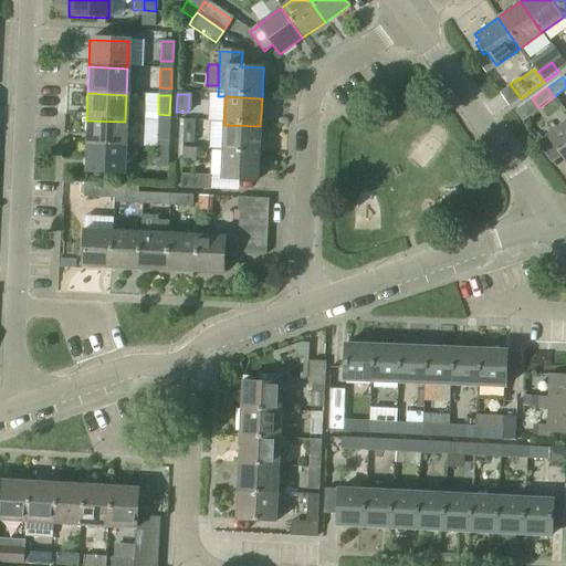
[(86,121),(85,146),(124,147),(125,122),(86,121)]
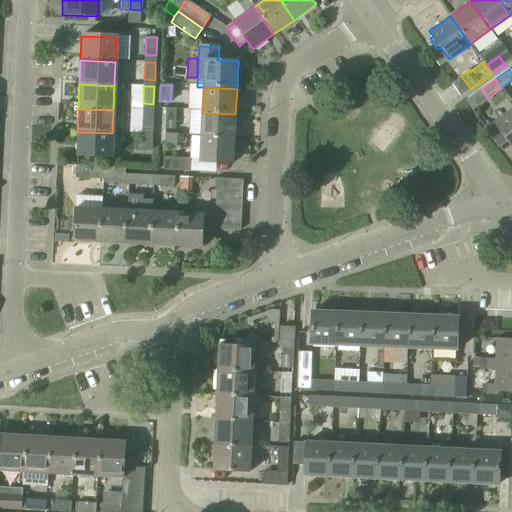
[(511,109),(494,122),(511,147),(511,109)]
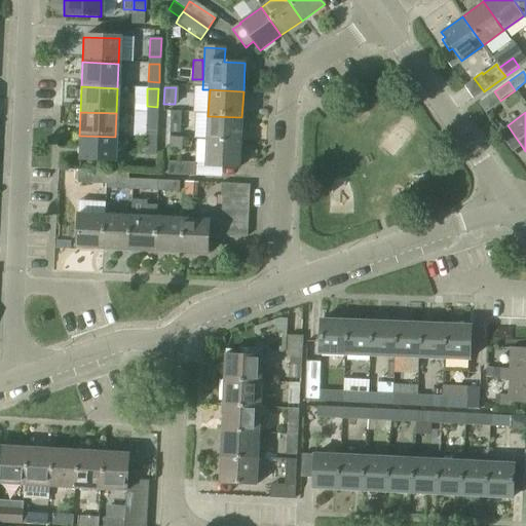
[(146,130),(156,132),(157,113),(146,113),(146,130)]
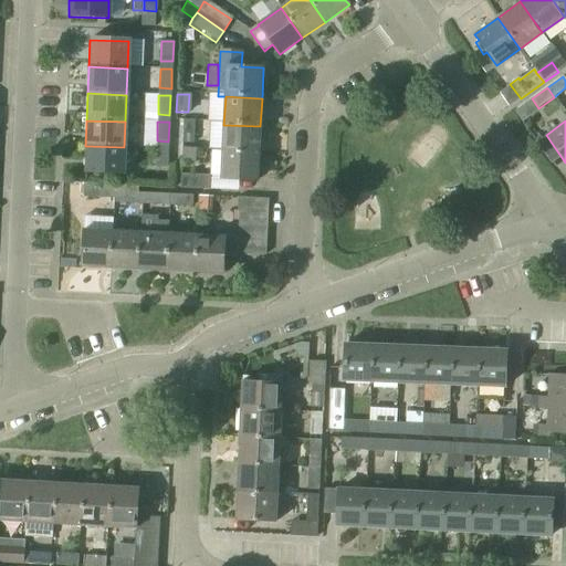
[(195,123),(184,123),(182,143),(194,144),(195,123)]
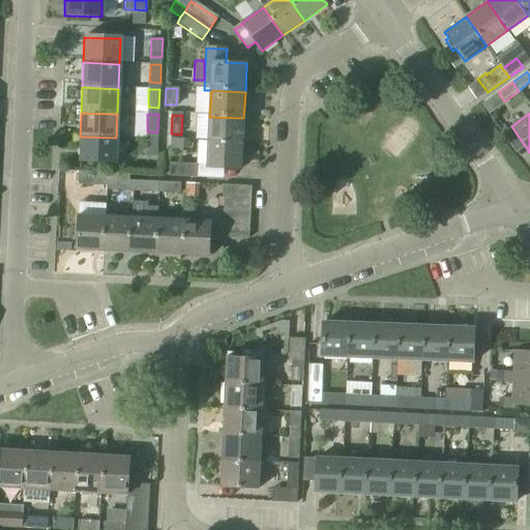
[(209,117),(208,143),(242,145),(243,118),(209,117)]
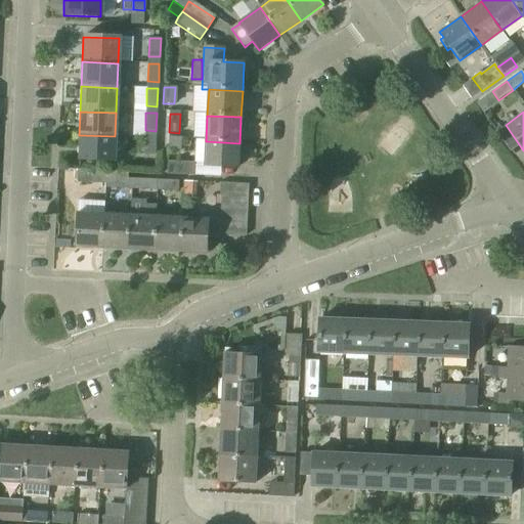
[(115,136),(79,135),(78,161),(114,162),(115,136)]
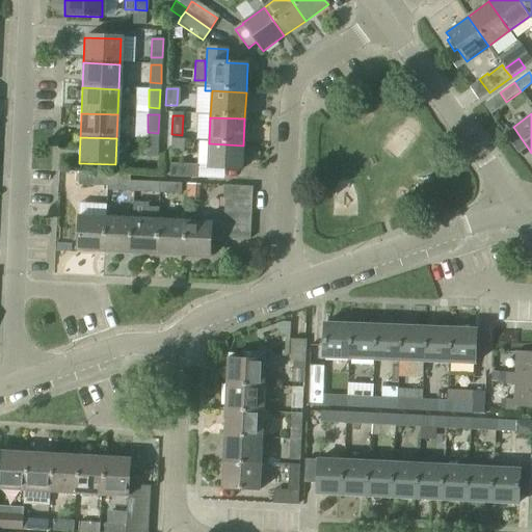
[(145,157),(157,157),(158,139),(147,138),(145,157)]
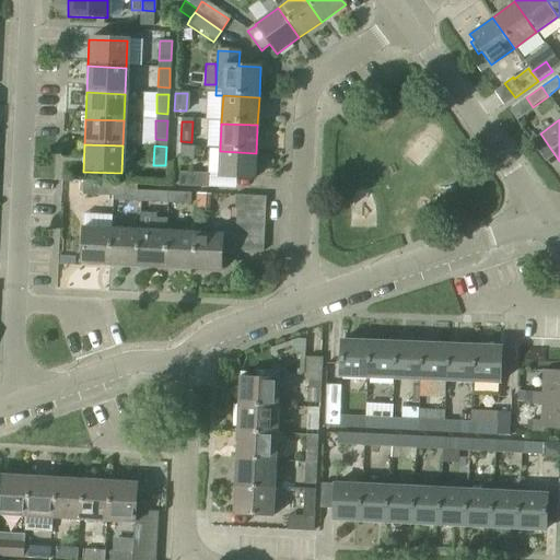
[(256,153),(220,151),(219,177),(255,179),(256,153)]
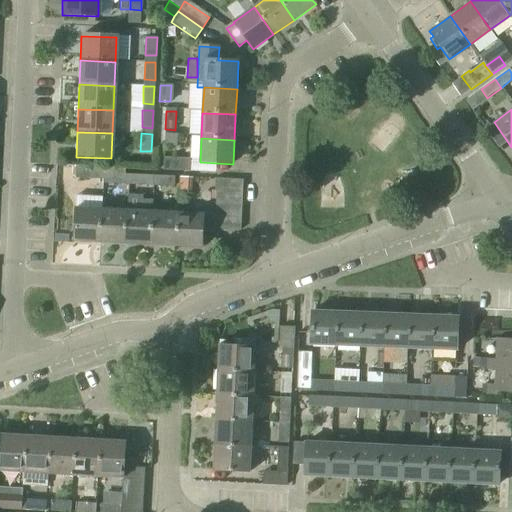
[(163,157),(163,170),(191,172),(191,158),(163,157)]
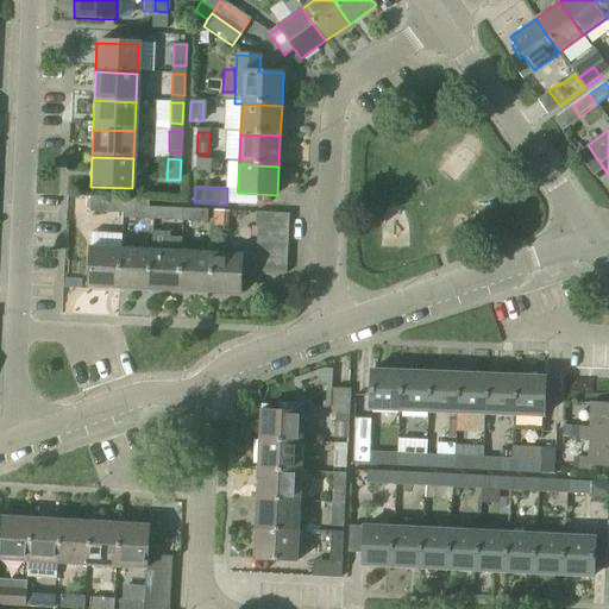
[(88,214),(123,217),(123,206),(124,201),(88,200),(88,214)]
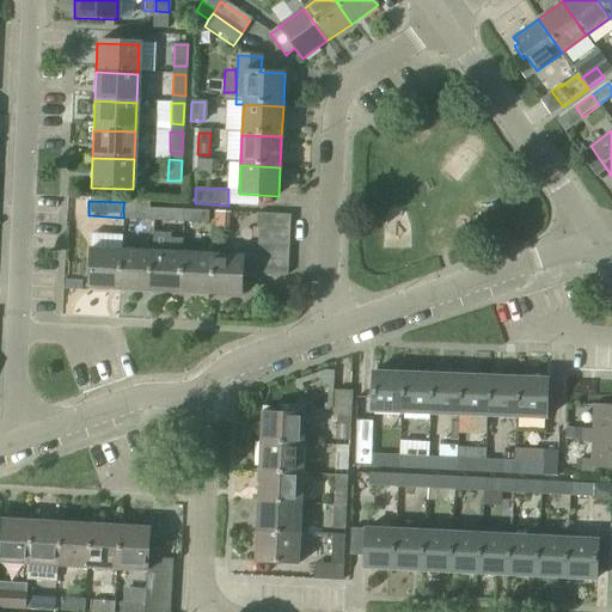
[(123,219),(148,220),(148,208),(123,207),(123,218),(123,219)]
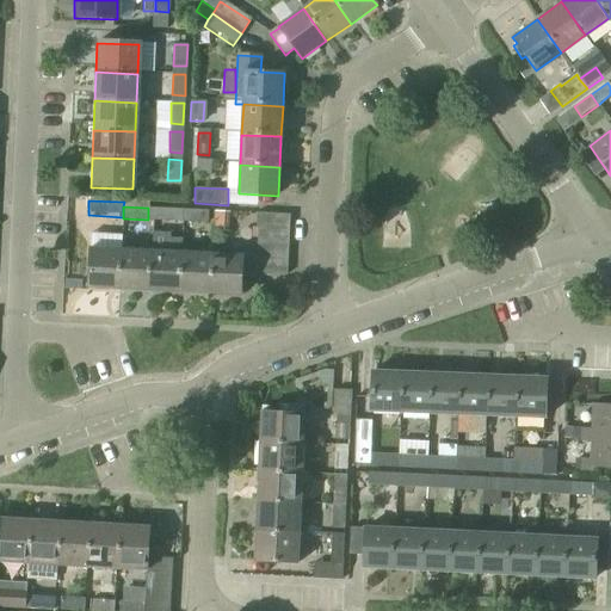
[(154,209),(153,221),(178,222),(179,210),(154,209)]
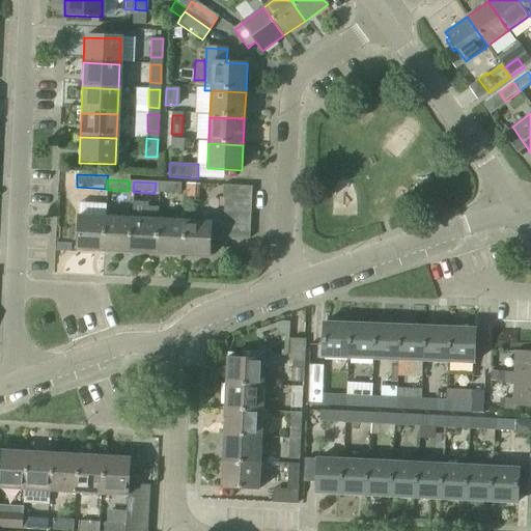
[(160,183),(159,193),(180,194),(182,184),(160,183)]
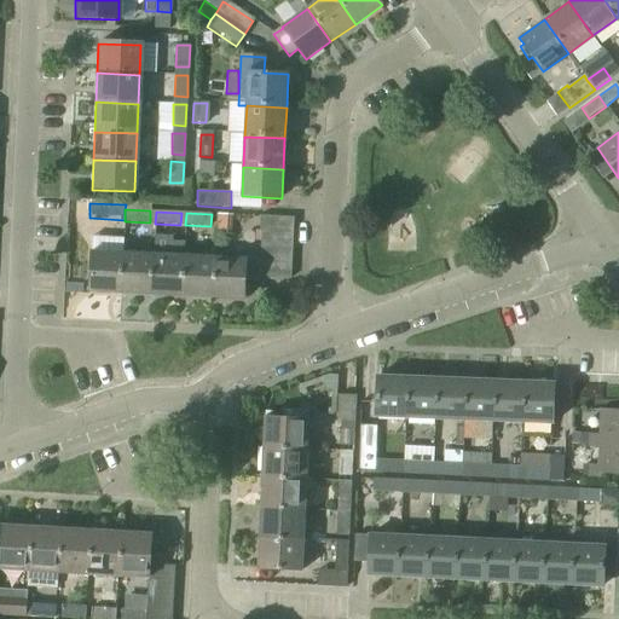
[(256,233),(261,235),(291,236),(293,219),(258,217),(256,233)]
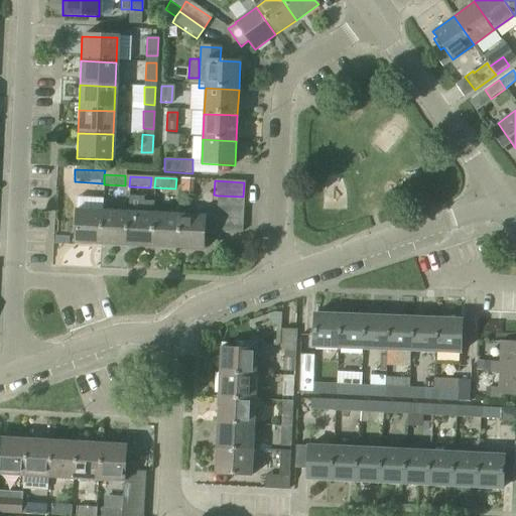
[(218,208),(242,210),(243,197),(218,196),(218,202),(218,208)]
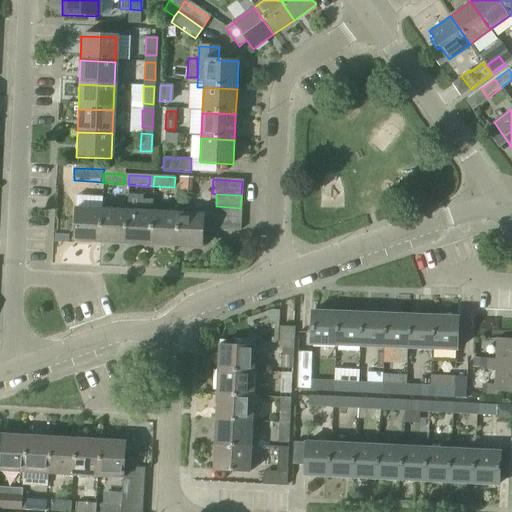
[(74,242),(99,243),(101,210),(102,198),(76,197),(74,242)]
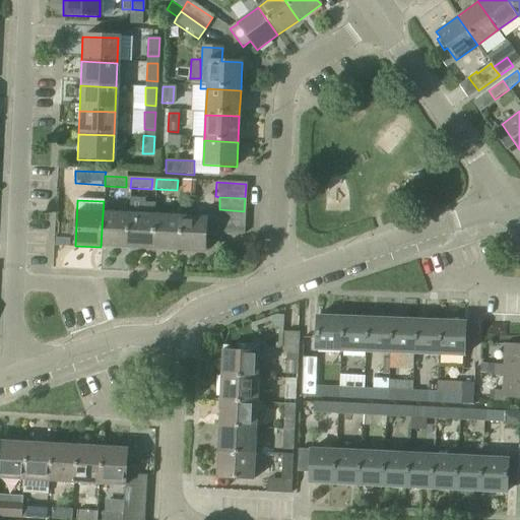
[(143,215),(154,215),(155,203),(143,203),(143,215)]
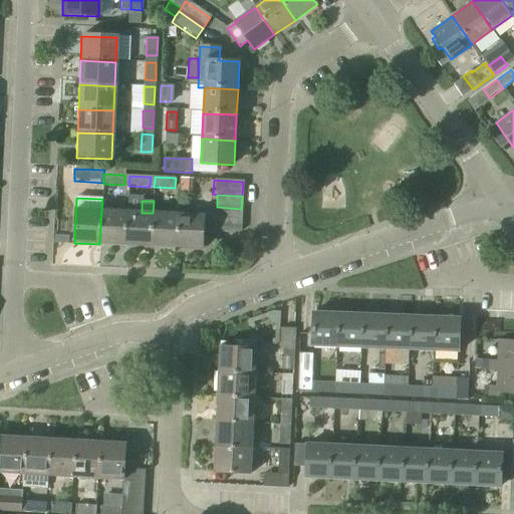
[(216,220),(241,222),(241,209),(217,207),(216,216),(216,220)]
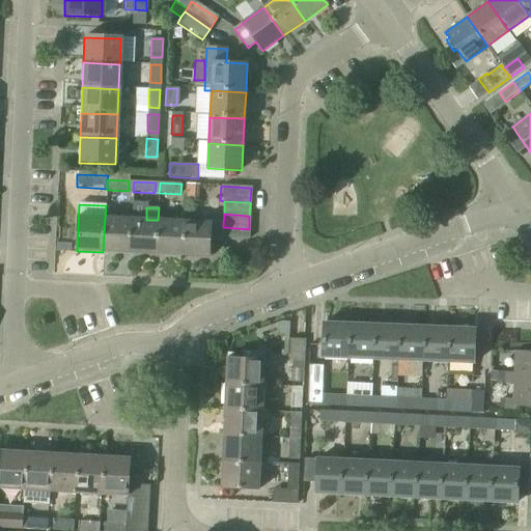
[(103,252),(130,253),(132,219),(105,218),(103,252)]
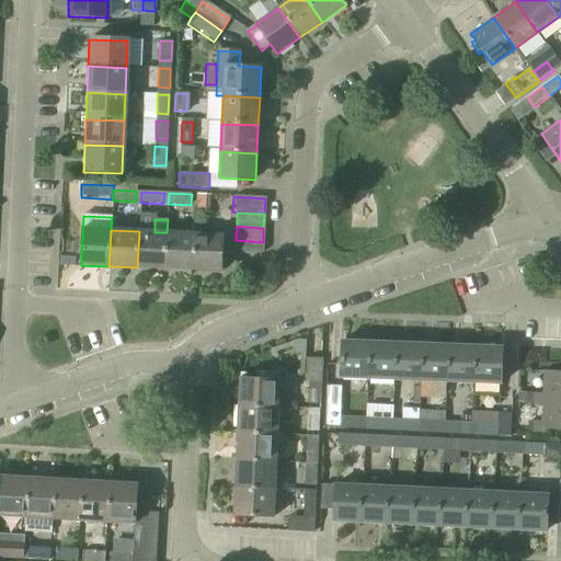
[(164,268),(167,232),(155,232),(139,231),(137,267),(164,268)]
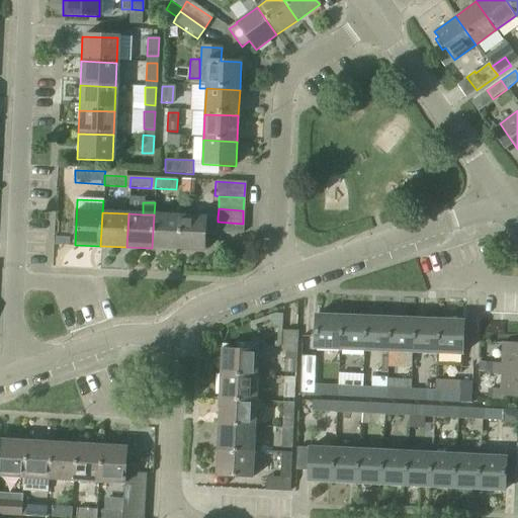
[(179,216),(154,214),(152,248),(177,250),(179,216)]
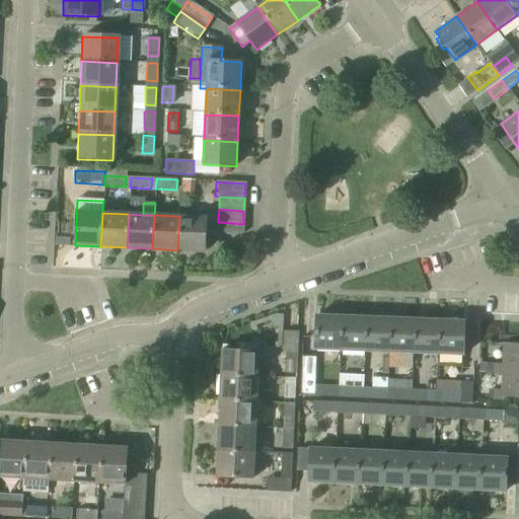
[(218,218),(179,216),(177,250),(204,251),(205,235),(217,236),(217,234),(218,222),(218,218)]
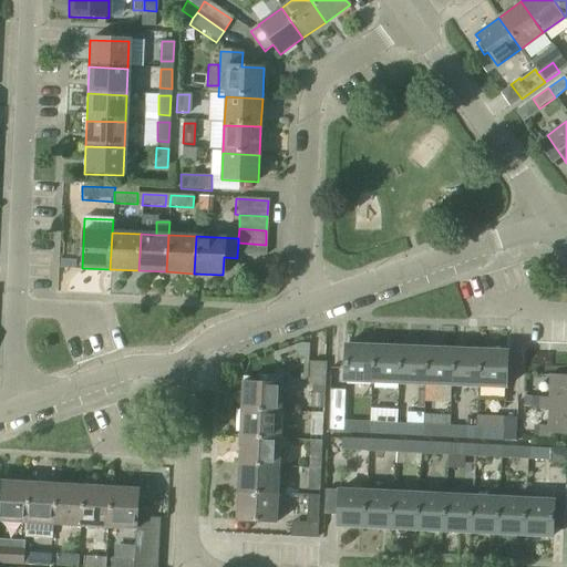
[(266,245),(238,243),(237,256),(265,257),(266,245)]
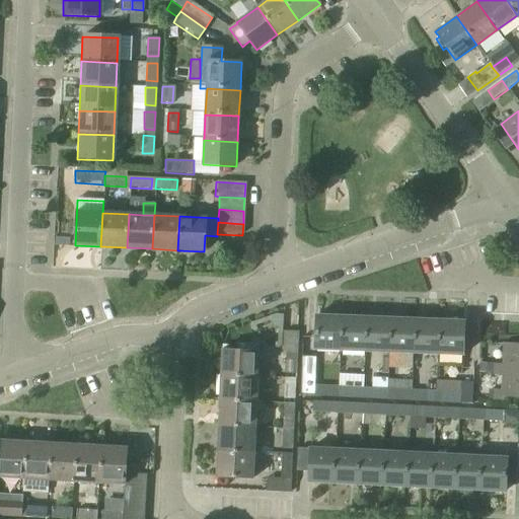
[(313,350),(339,352),(341,318),(314,317),(313,350)]
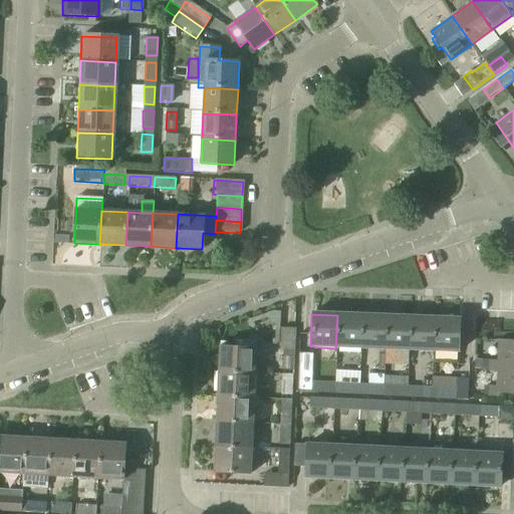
[(337,315),(335,348),(361,349),(363,316),(337,315)]
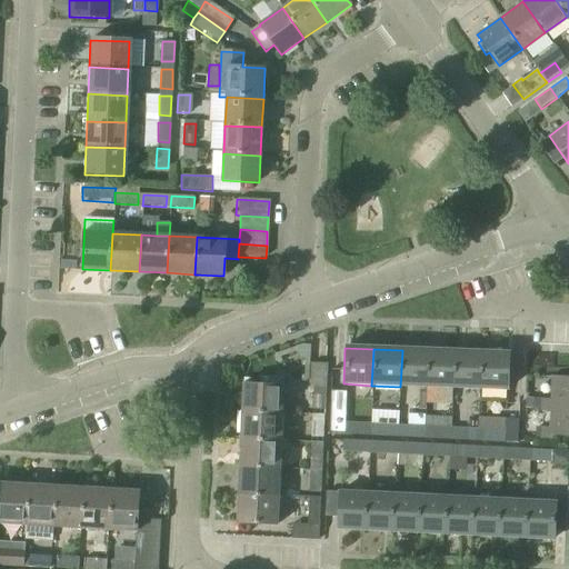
[(402,350),(400,387),(427,388),(429,351),(402,350)]
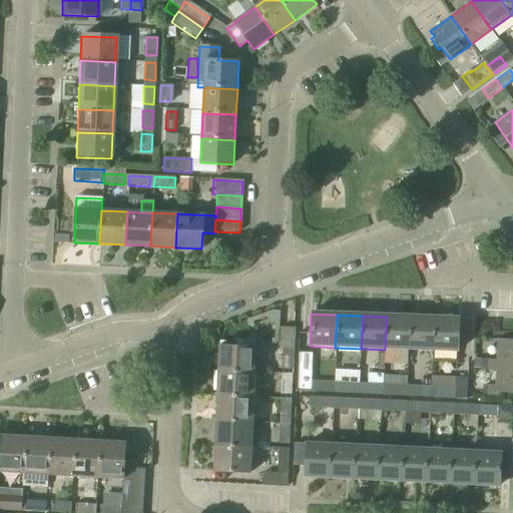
[(385,350),(411,351),(412,318),(387,317),(385,350)]
